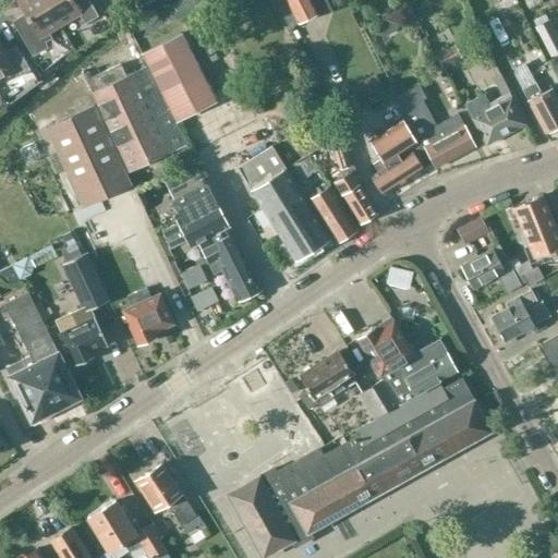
[(60,26),(44,0),(16,0),(28,20),(16,27),(33,55),(46,47),(40,37),(60,26)]
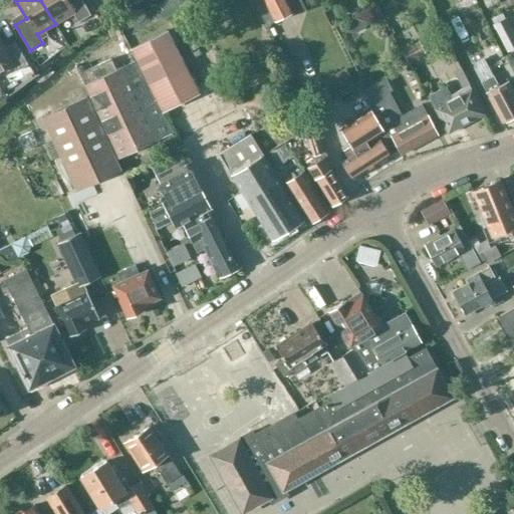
[(40,0),(55,24),(73,13),(78,22),(90,14),(81,0),(40,0)]
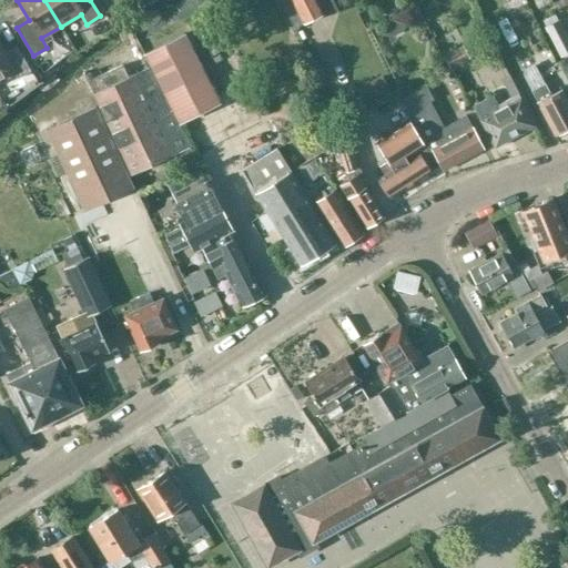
[(292,0),(304,23),(322,16),(313,0),(292,0)]
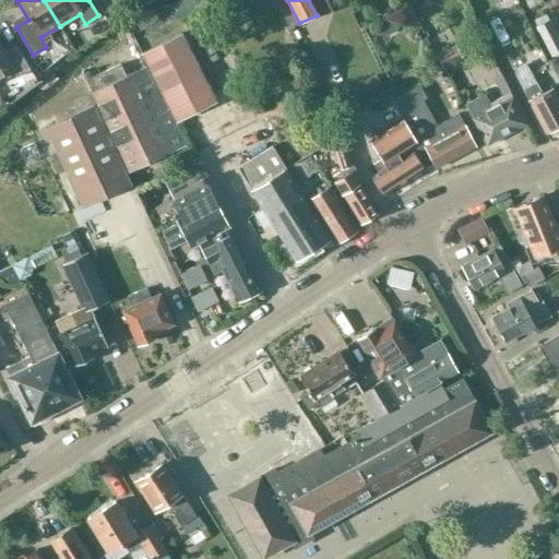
[(533,21),(537,27),(552,57),(558,52),(558,39),(545,14),(533,21)]
